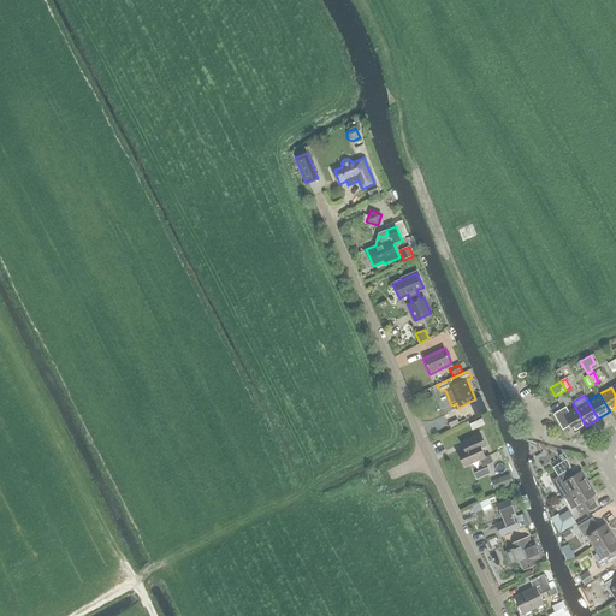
[(475,400),(469,402),(477,418),(487,412),(487,410),(481,398),(480,397),(475,400)]
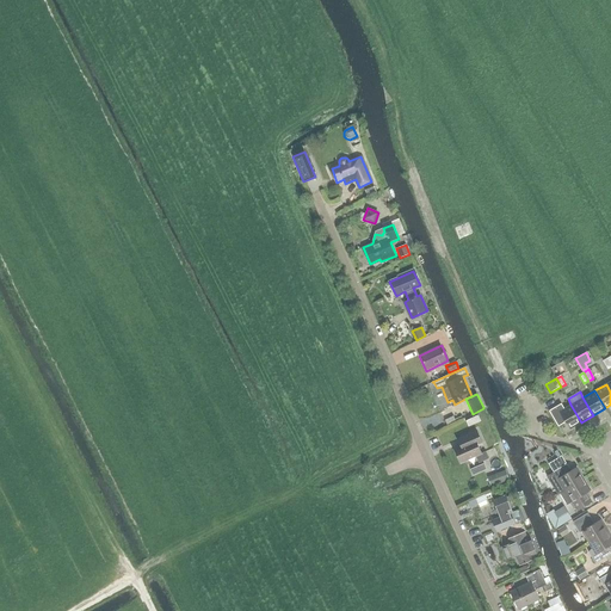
[(581,423),(571,405),(565,408),(561,403),(549,411),(557,426),(565,423),(569,430),(581,423)]
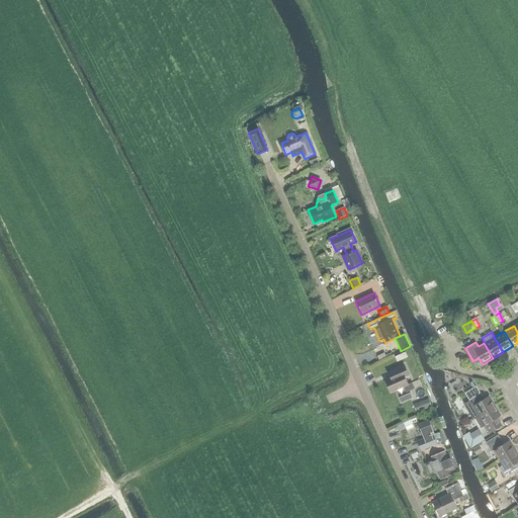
[(405,353),(395,358),(397,362),(407,357),(405,353)]
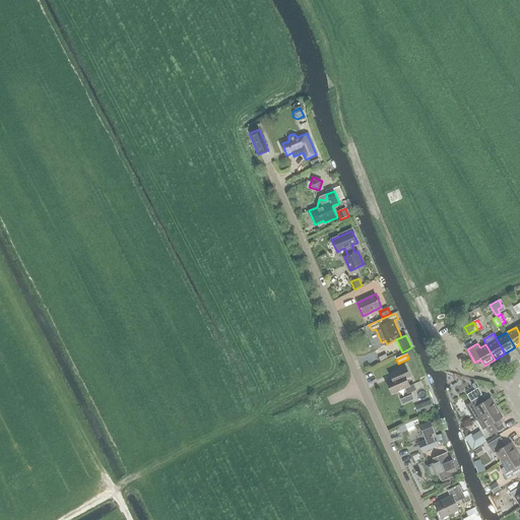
[(413,384),(409,386),(407,380),(411,378),(406,367),(389,374),(392,380),(387,382),(392,394),(404,389),(407,394),(416,390),(413,384)]
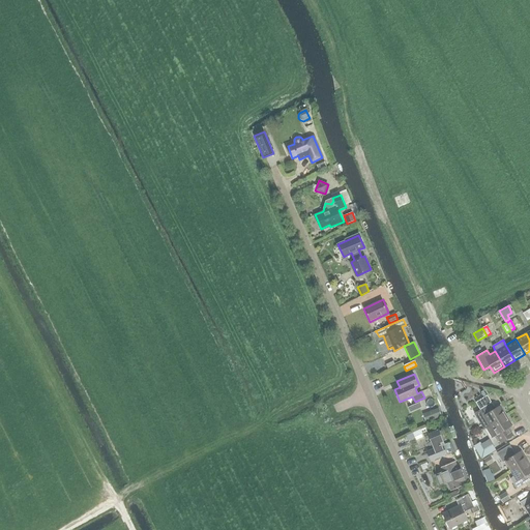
[(420,401),(408,406),(410,412),(422,407),(420,401)]
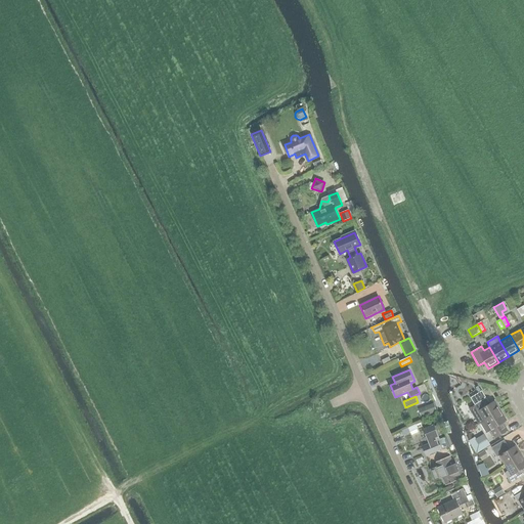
[(500,410),(494,400),(489,403),(485,398),(469,408),(479,424),(480,423),(500,410)]
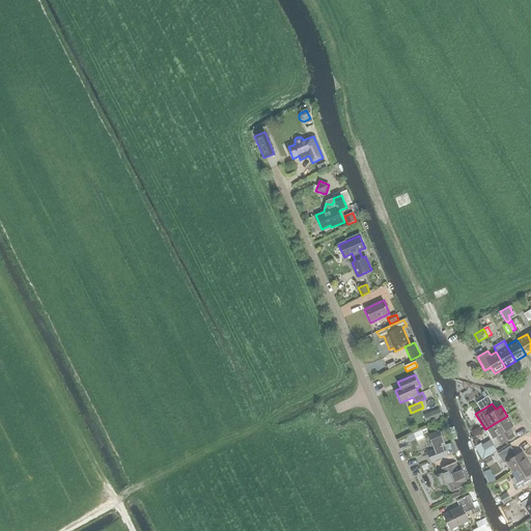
[(423,415),(426,424),(443,417),(439,409),(423,415)]
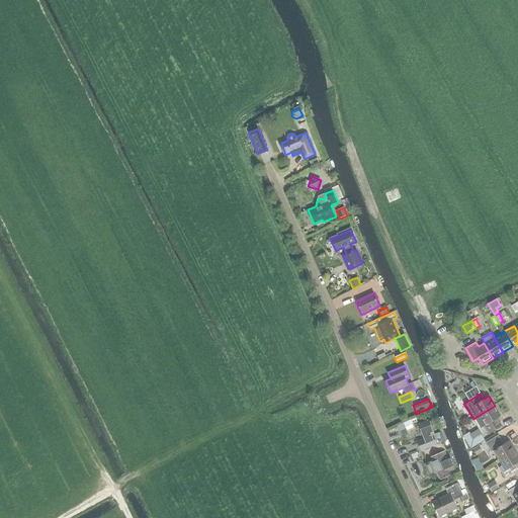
[(481,428),(483,427),(487,432),(499,424),(496,419),(501,416),(495,406),(475,418),(481,428)]
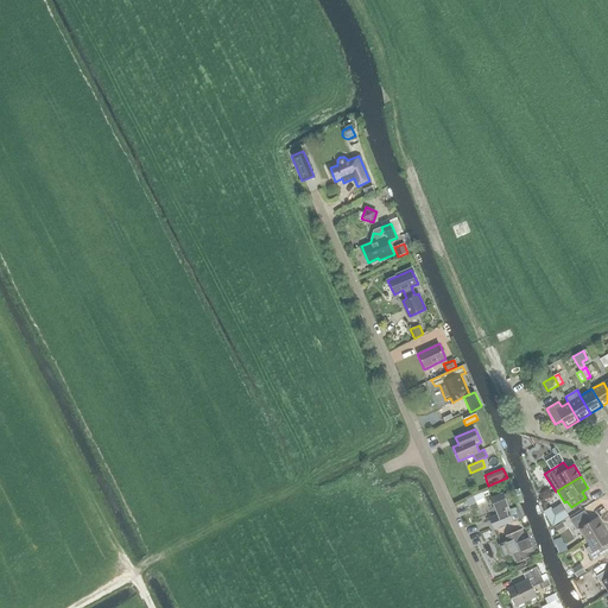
[(510,506),(512,505),(507,494),(492,500),(498,514),(489,518),(494,530),(518,519),(514,508),(511,510),(510,506)]
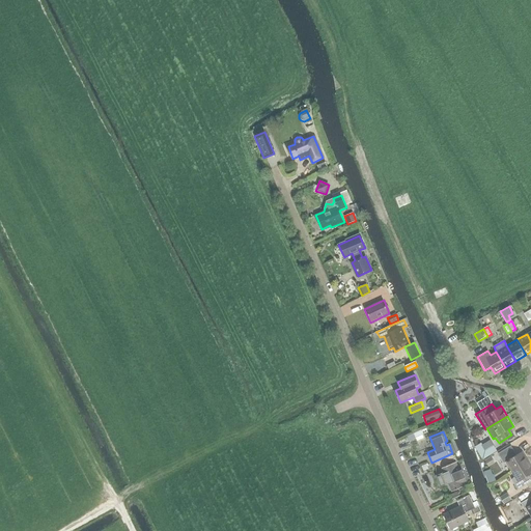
[(481,443),(475,446),(482,459),(497,451),(493,445),(485,449),(481,443)]
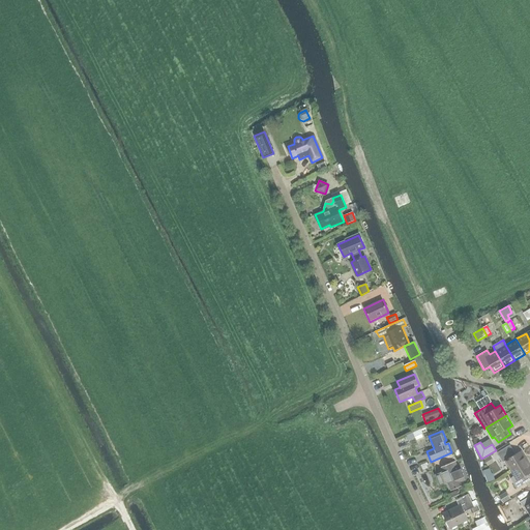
[(504,461),(510,471),(527,461),(521,450),(514,453),(511,448),(499,457),(502,462),(504,461)]
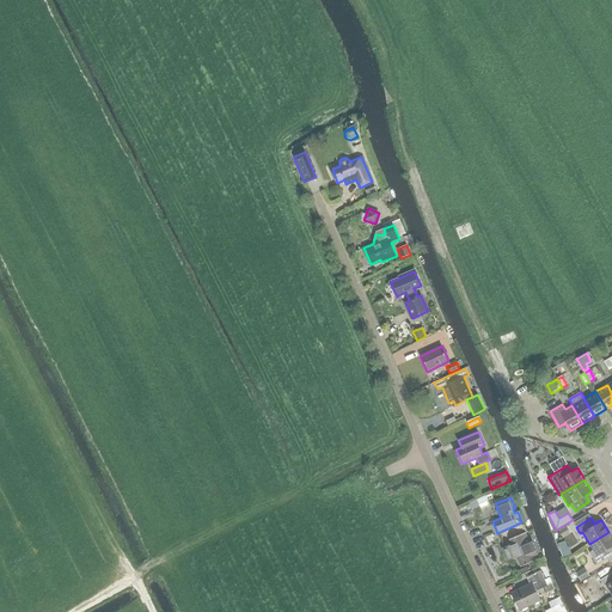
[(558,531),(563,538),(570,533),(565,526),(558,531)]
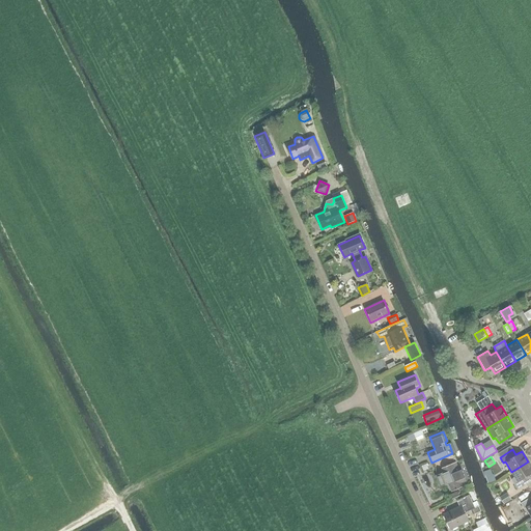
[(511,472),(514,477),(512,478),(513,479),(511,480),(518,490),(530,480),(530,479),(528,475),(530,473),(530,467),(528,462),(511,472)]
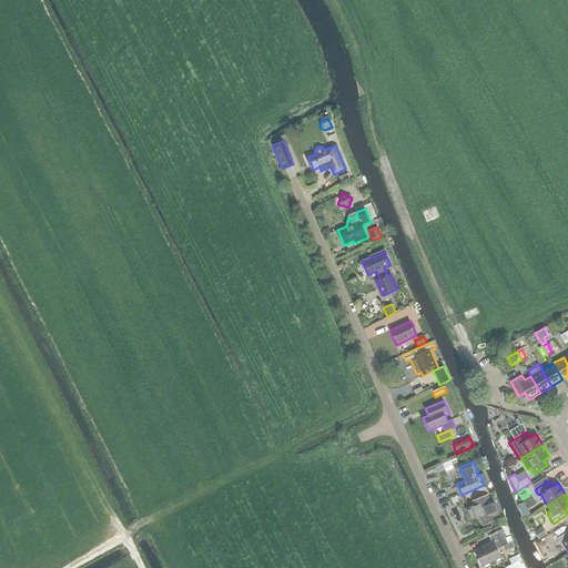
[(473,501),(474,506),(469,508),(468,511),(470,517),(474,518),(478,516),(483,525),(494,520),(493,517),(498,515),(492,499),(489,500),(487,495),(473,501)]
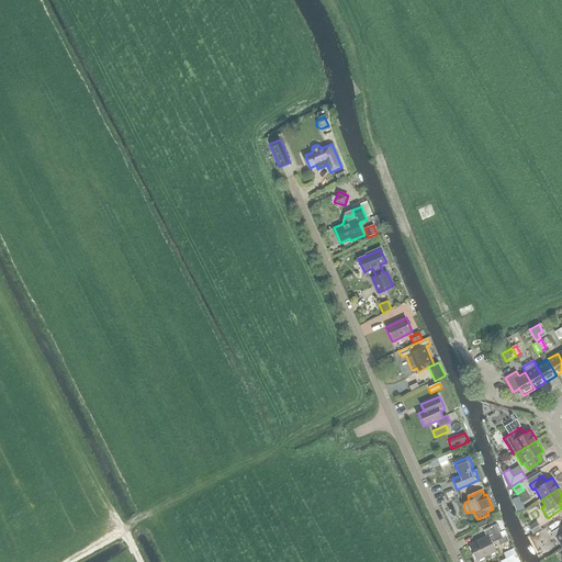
[(520,496),(512,499),(516,513),(525,509),(520,496)]
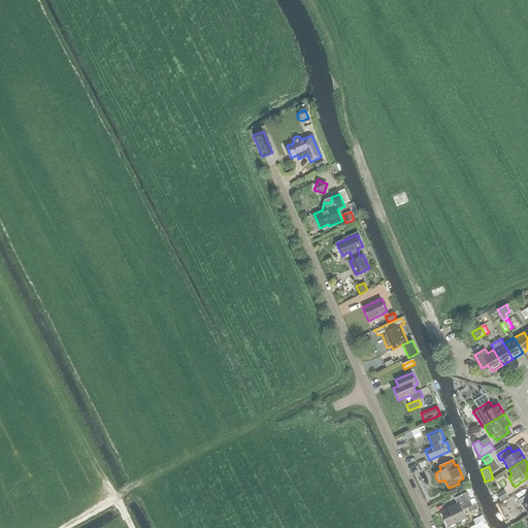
[(497,494),(501,501),(508,497),(504,490),(497,494)]
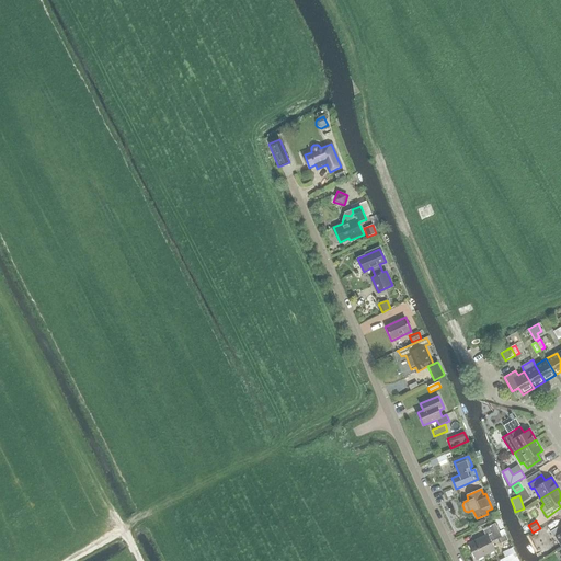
[(495,523),(482,528),(485,535),(468,542),(477,559),(495,550),(491,541),(497,539),(500,544),(508,539),(503,529),(500,531),(495,523)]
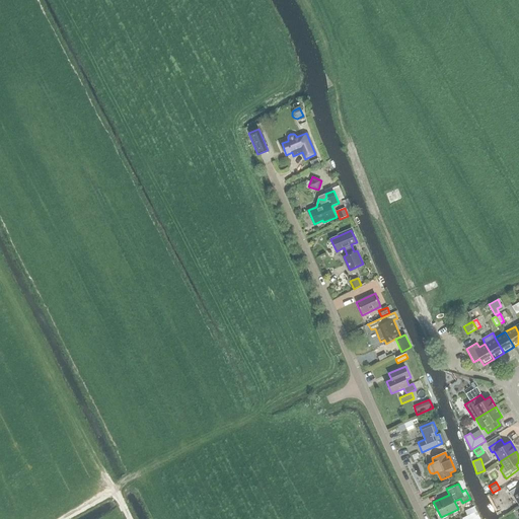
[(514,496),(518,505),(518,485),(509,492),(512,498),(514,496)]
